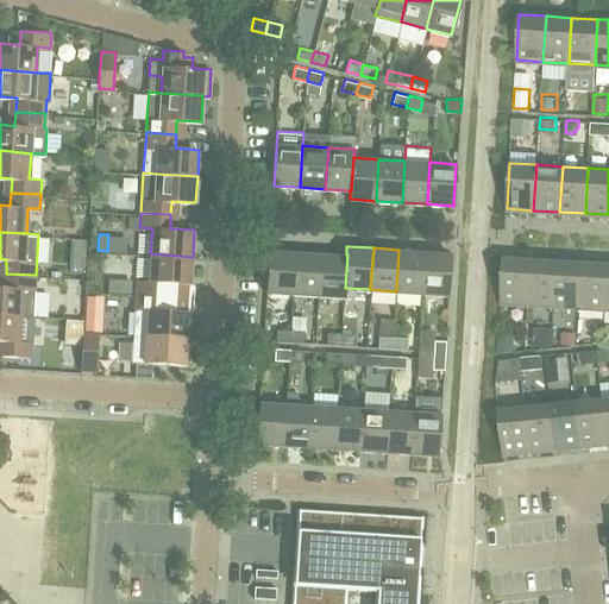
[(293,293),(295,251),(269,250),(267,291),(293,293)]
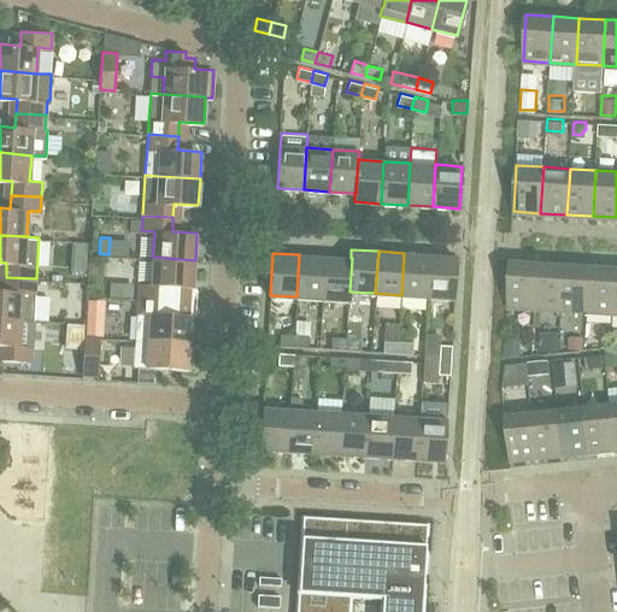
[(401,295),(427,296),(430,254),(404,253),(401,295)]
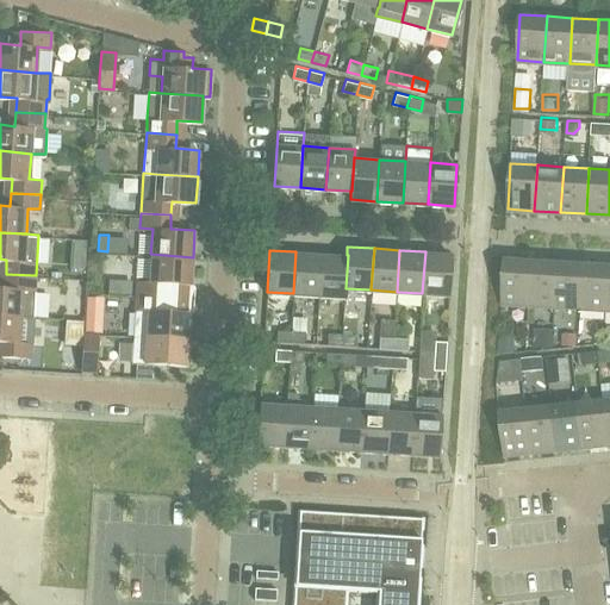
[(293,293),(319,295),(322,254),(296,251),(293,293)]
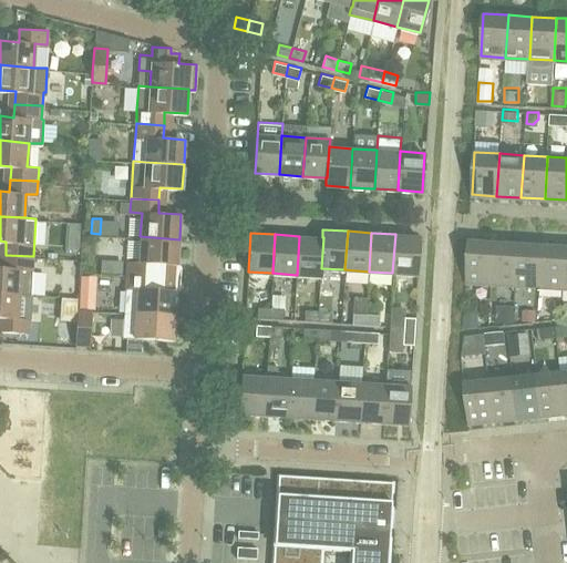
[(395,234),(392,273),(418,275),(420,236),(395,234)]
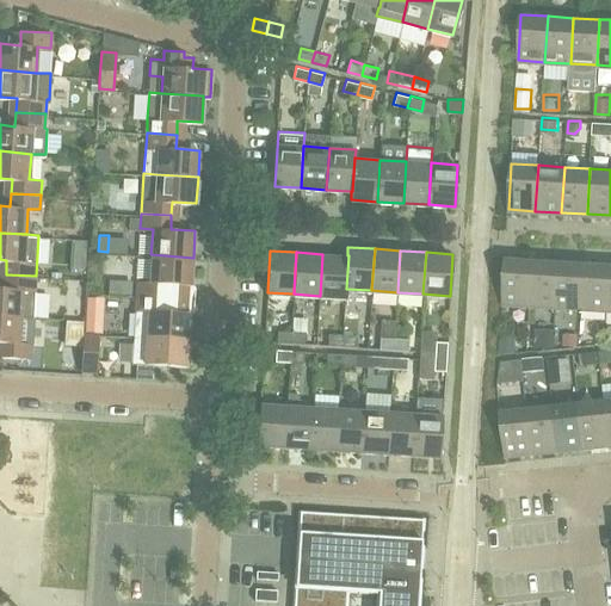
[(137,280),(136,295),(166,296),(167,282),(191,284),(193,258),(150,254),(149,280),(137,280)]
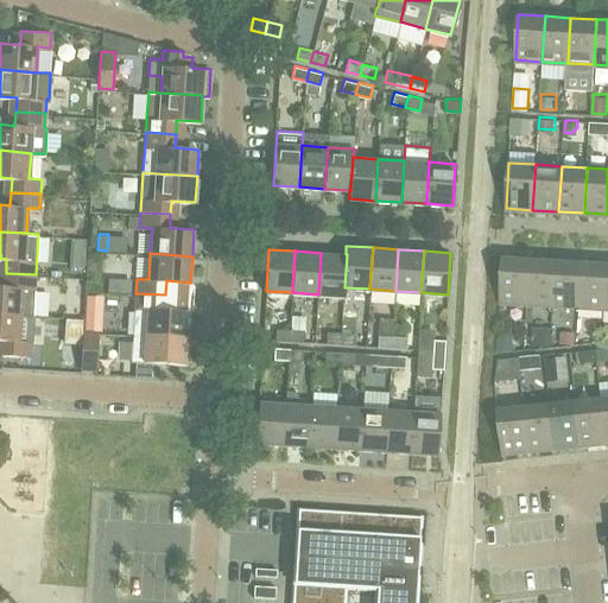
[(321,253),(318,294),(344,296),(344,287),(347,254),(346,254),(321,253)]
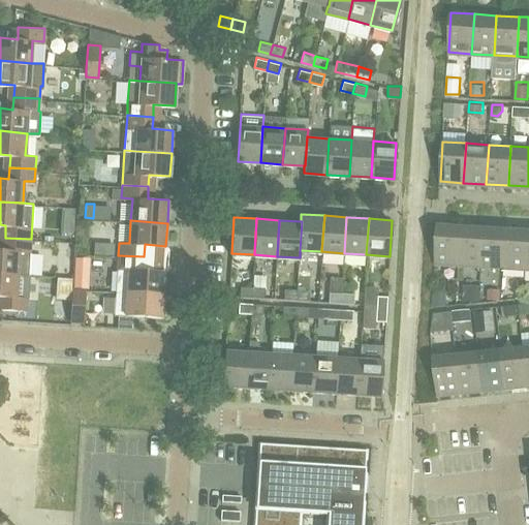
[(73,230),(74,222),(61,221),(61,230),(73,230)]
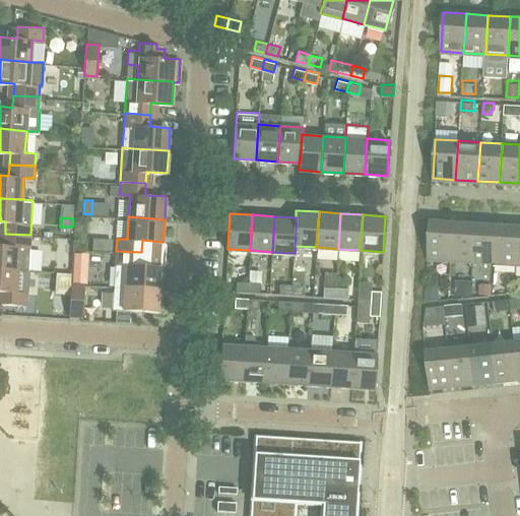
[(453,220),(430,218),(428,258),(450,259),(453,220)]
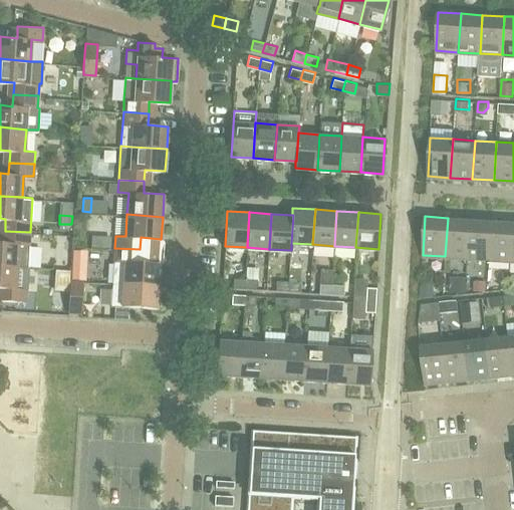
[(445,256),(467,257),(470,219),(448,218),(445,256)]
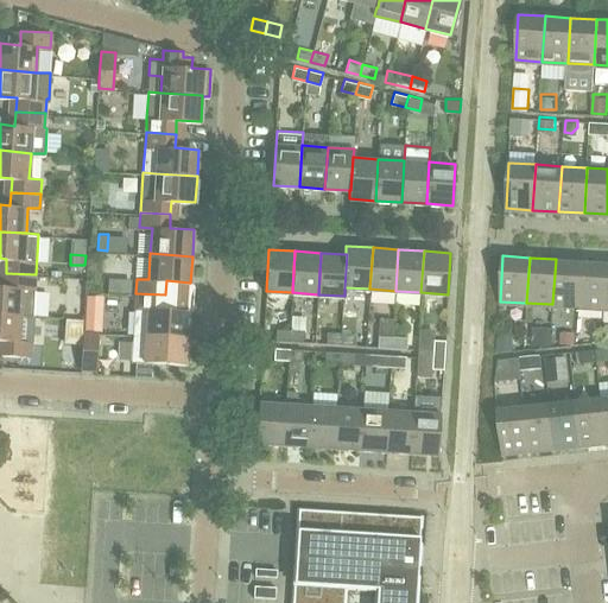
[(556,259),(552,304),(578,306),(581,260),(556,259)]
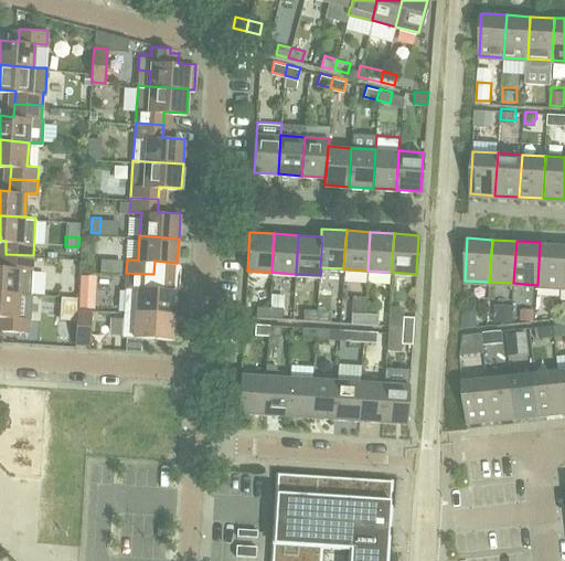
[(537,285),(562,286),(564,244),(540,242),(537,285)]
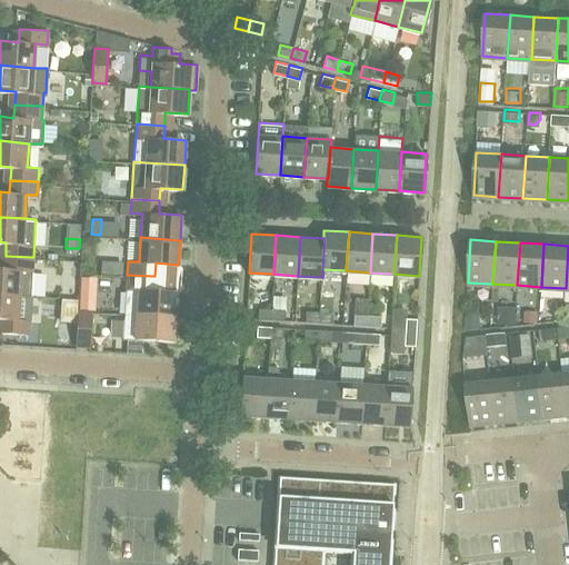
[(0,268),(0,293),(19,294),(31,295),(33,257),(6,256),(5,268),(0,268)]
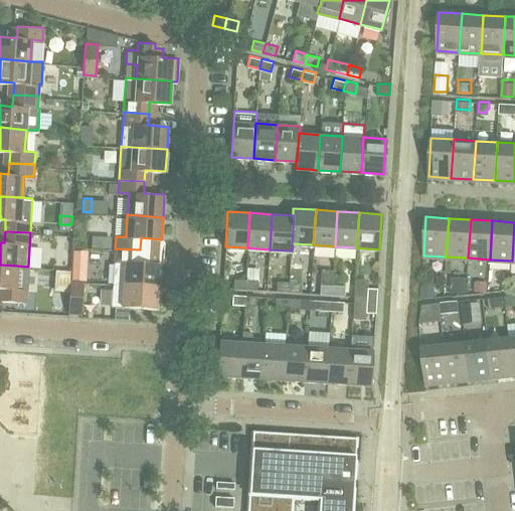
[(139,262),(140,249),(115,248),(113,283),(123,283),(158,285),(160,263),(139,262)]
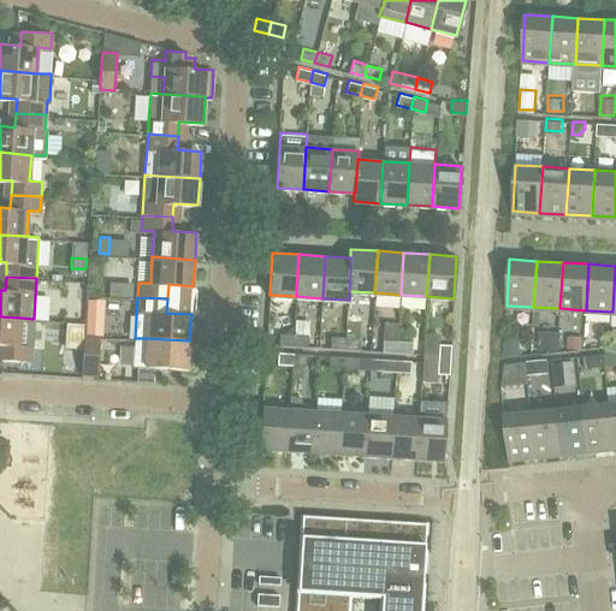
[(19,344),(21,318),(0,316),(0,343),(1,344),(0,359),(31,360),(31,345),(19,344)]
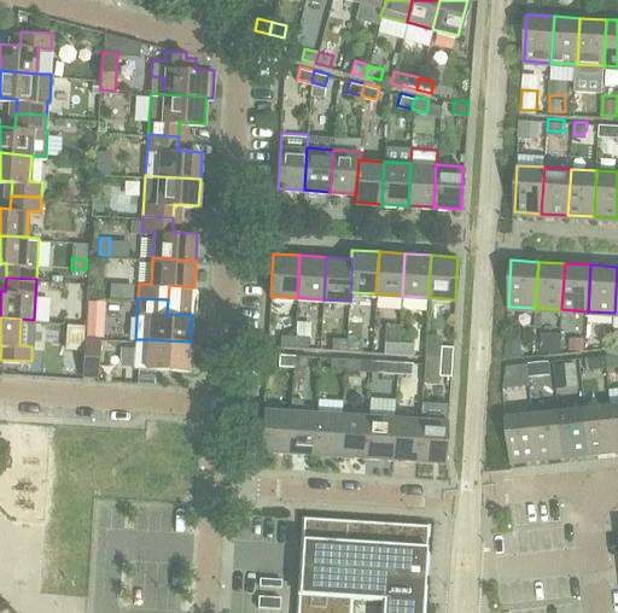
[(101,336),(101,321),(87,320),(87,334),(101,336)]
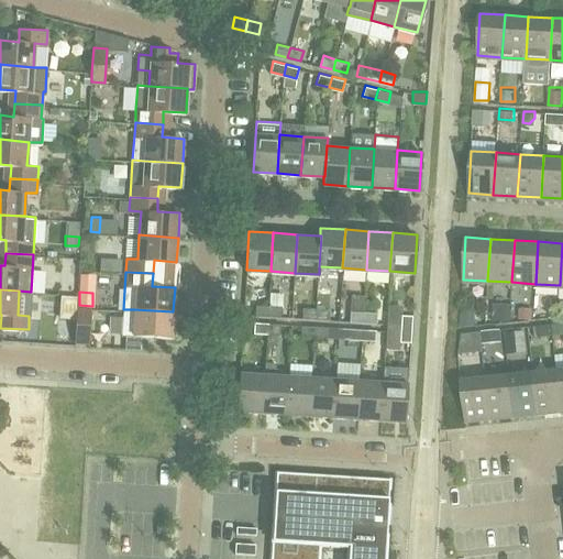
[(494,300),(492,317),(510,318),(512,302),(494,300)]
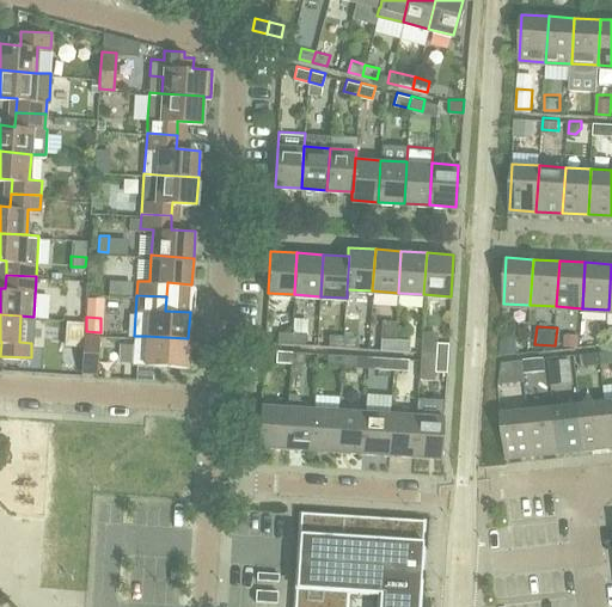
[(277,341),(292,342),(292,330),(277,329),(277,341)]
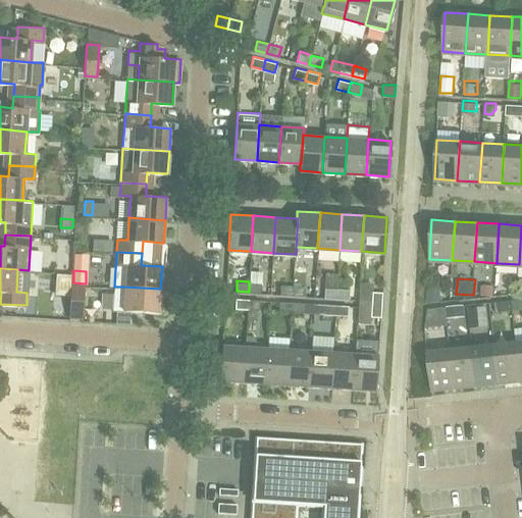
[(262,282),(249,281),(249,292),(261,293),(262,282)]
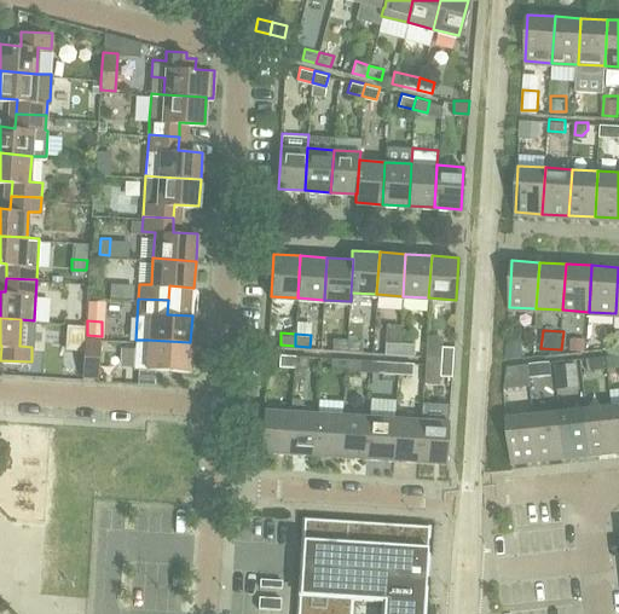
[(508,335),(505,354),(522,355),(522,354),(524,336),(508,335)]
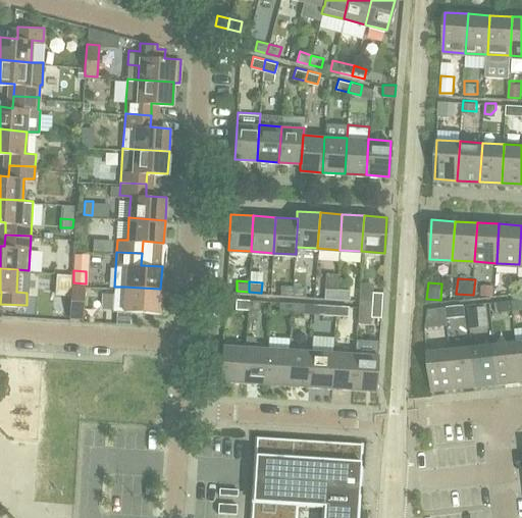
[(481,282),(481,293),(493,294),(494,294),(494,293),(494,283),(481,282)]
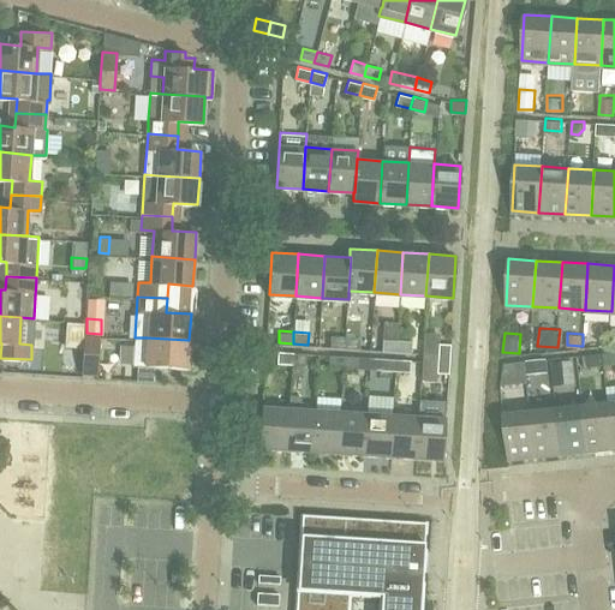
[(99,335),(84,334),(82,371),(96,372),(99,335)]
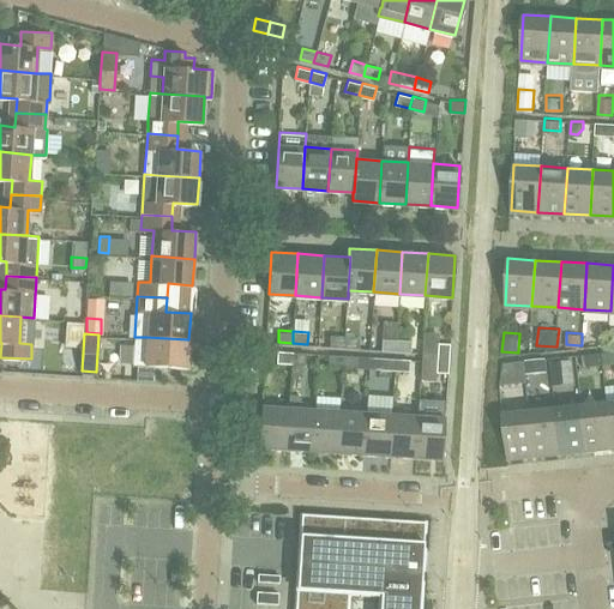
[(330,345),(344,347),(344,335),(330,333),(330,345)]
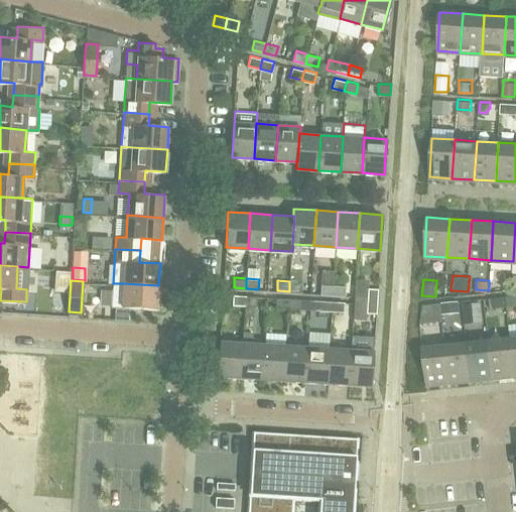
[(302,282),(289,281),(289,291),(301,292),(302,282)]
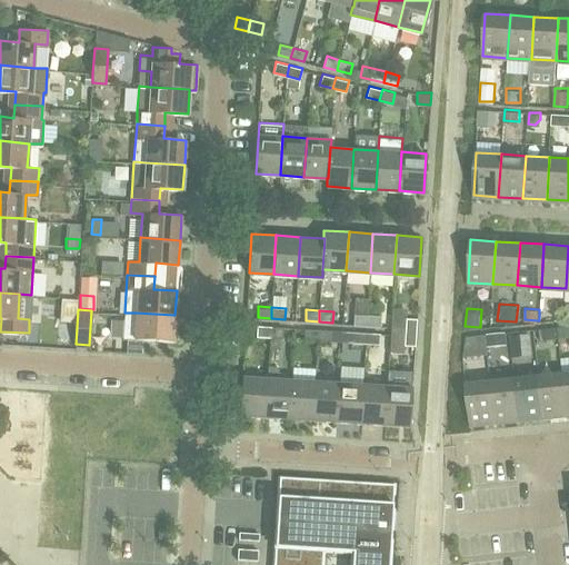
[(173,340),(175,315),(136,313),(125,313),(123,337),(173,340)]
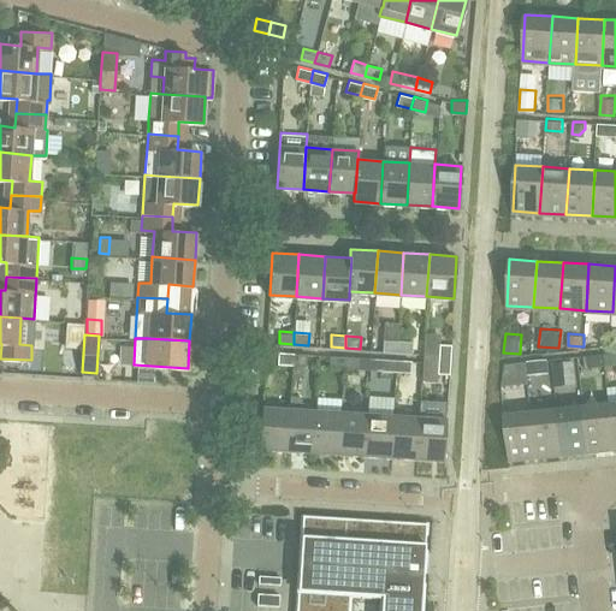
[(383,350),(397,351),(398,339),(383,338),(383,350)]
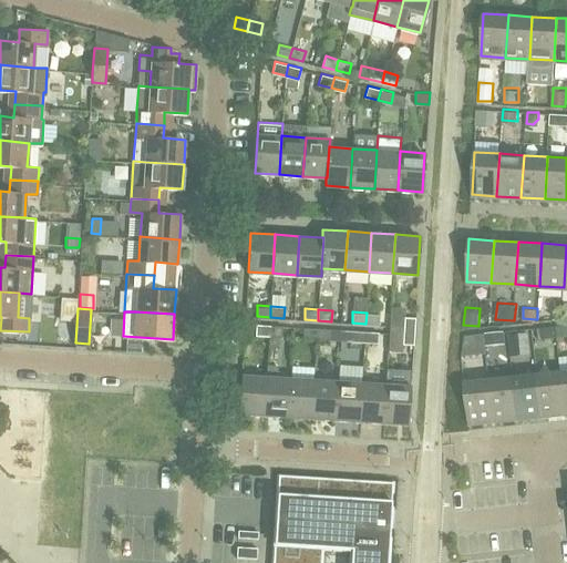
[(380,313),(367,313),(366,324),(379,324),(380,313)]
